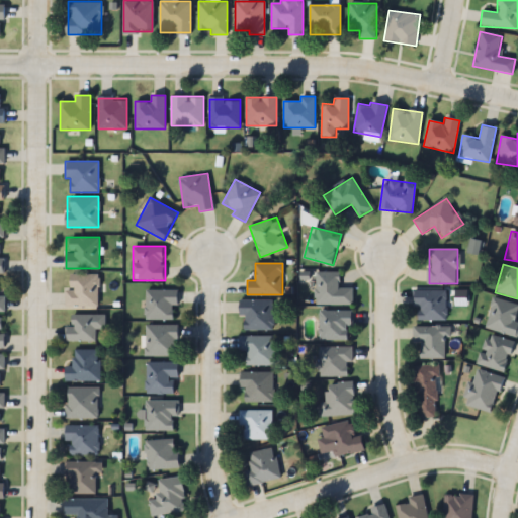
[(353,287),(340,287),(340,272),(315,272),(315,304),(353,304),(353,287)]
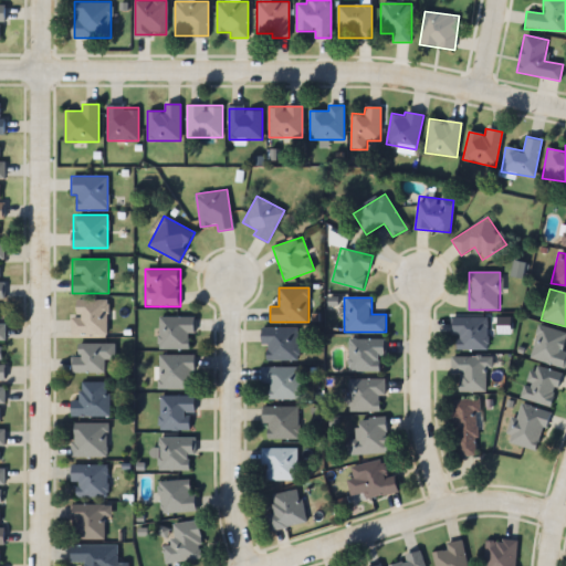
[(72,334),(107,334),(107,300),(72,300),(72,334)]
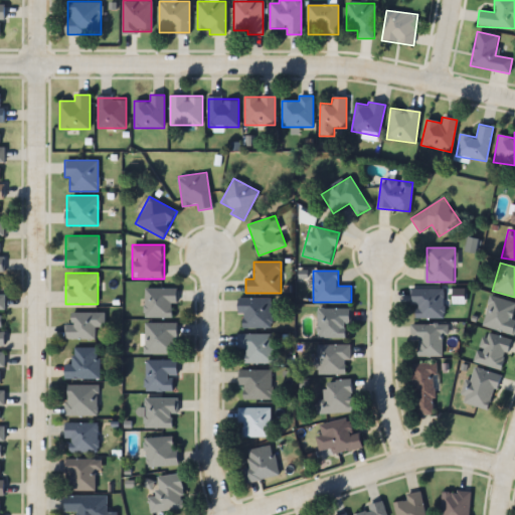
[(144,317),(173,317),(173,304),(178,304),(178,288),(144,288),(144,317)]
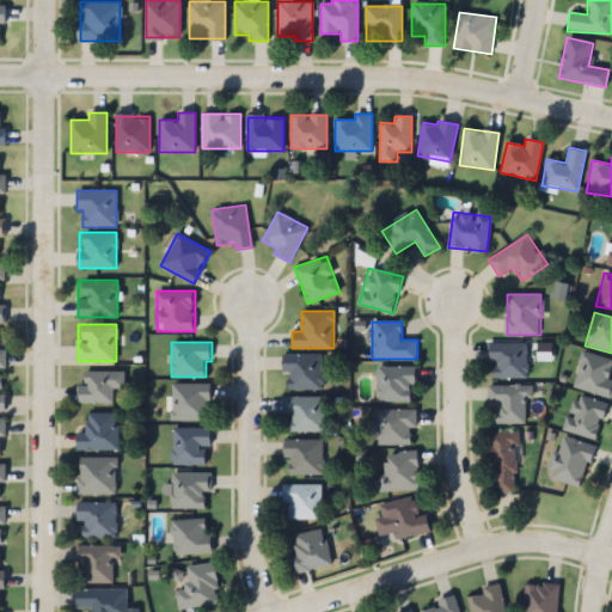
[(526,343),(488,343),(488,363),(493,363),(493,379),(526,379),(526,343)]
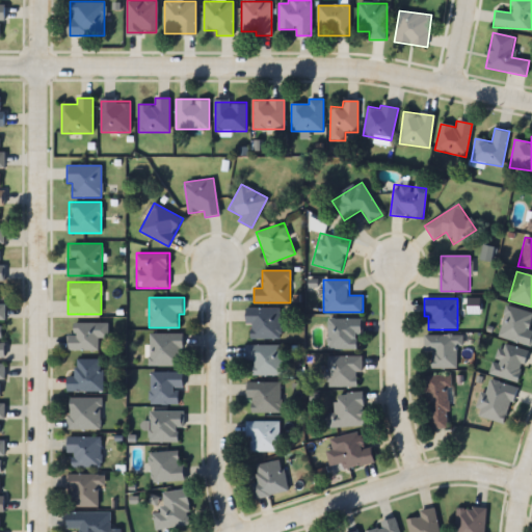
[(531,330),(528,330),(531,314),(505,307),(497,337),(530,346),(531,339),(531,330)]
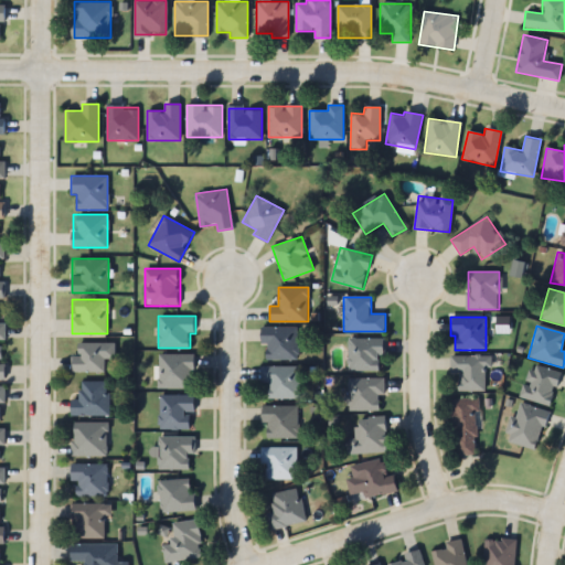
[(297,328),(262,328),(262,344),(265,344),(265,360),(297,360),(297,328)]
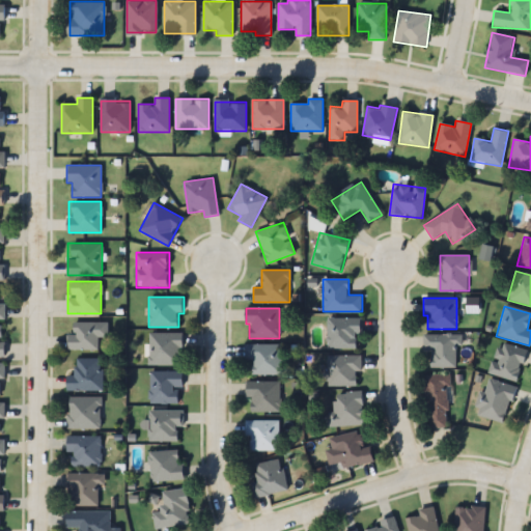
[(327,318),(327,348),(361,348),(361,318),(327,318)]
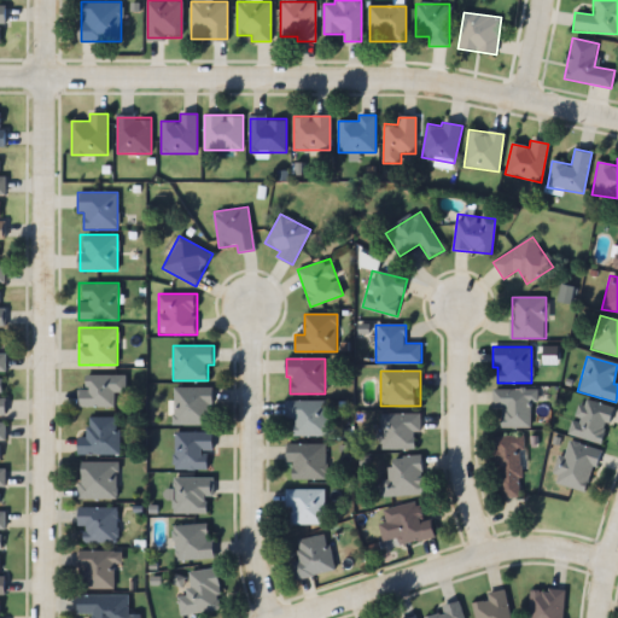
[(77,389),(77,407),(115,407),(115,391),(126,391),(126,375),(86,375),(86,389),(77,389)]
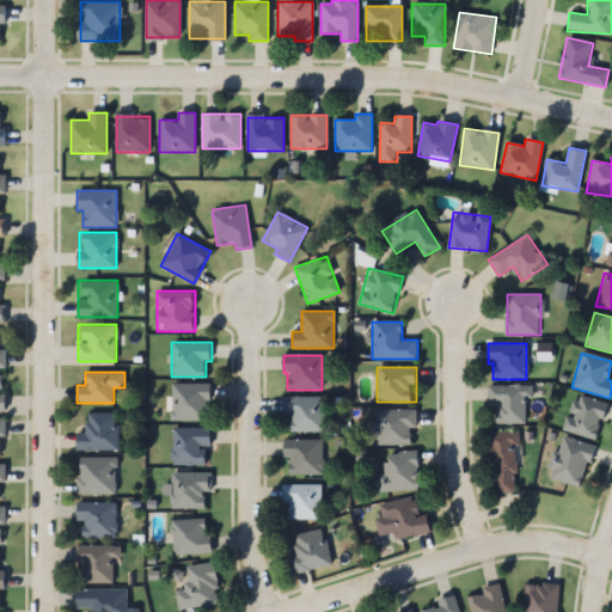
[(210,384),(170,384),(170,421),(210,421),(210,384)]
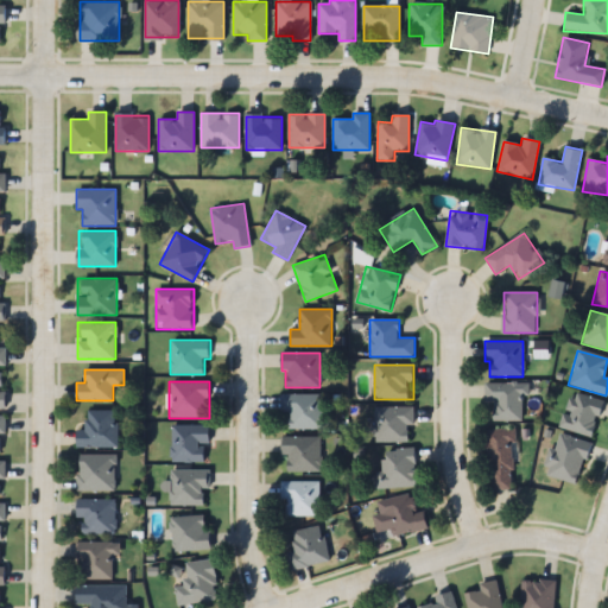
[(527,396),(527,384),(485,384),(485,401),(493,401),(493,420),(521,420),(521,396),(527,396)]
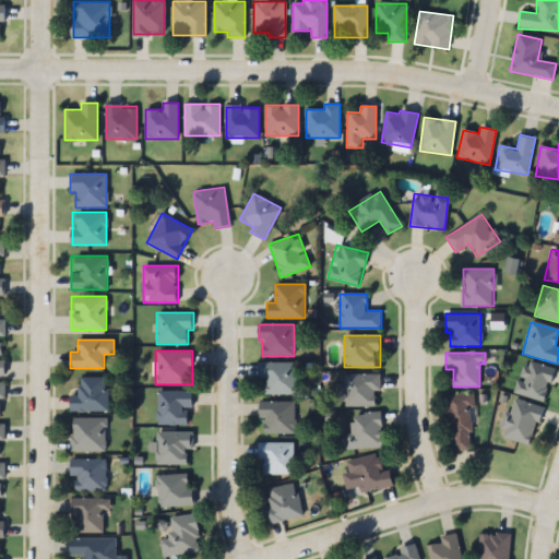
[(552,368),(522,361),(514,395),(546,402),(552,368)]
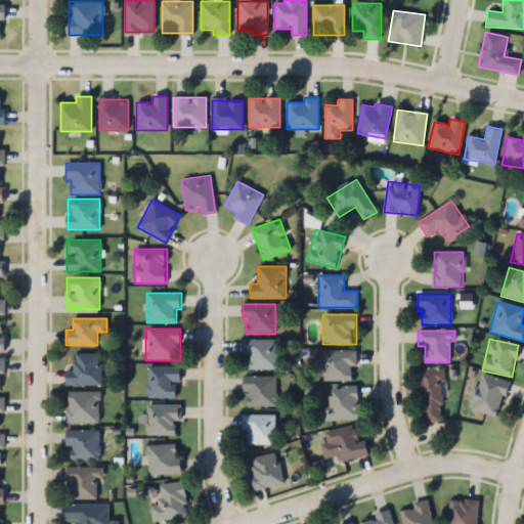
[(249,356),(249,370),(277,370),(277,340),(241,340),(241,356),(249,356)]
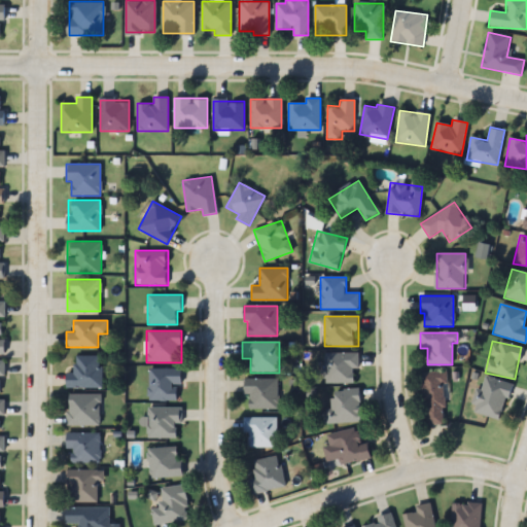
[(357,353),(323,353),(323,383),(357,383),(357,353)]
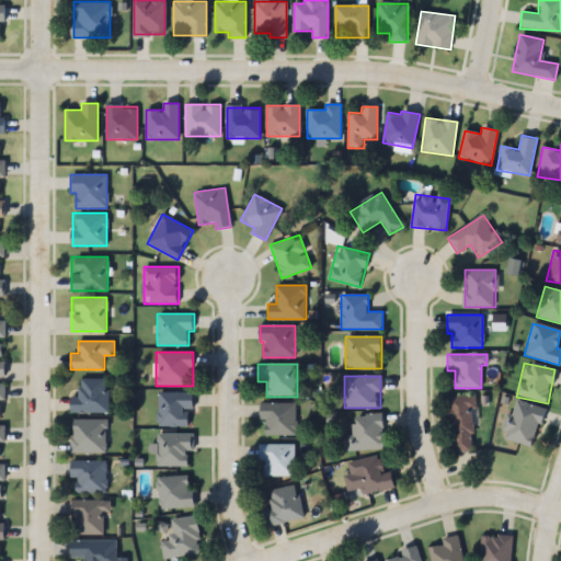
[(107,412),(107,379),(80,379),(80,398),(70,398),(70,412),(107,412)]
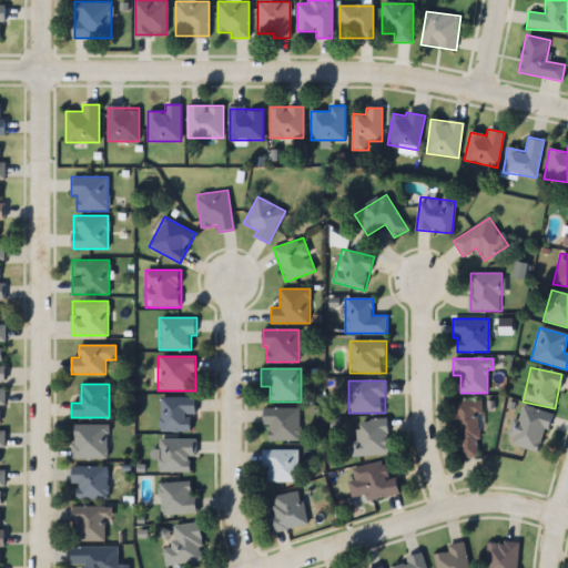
[(160,432),(194,432),(194,398),(160,398),(160,432)]
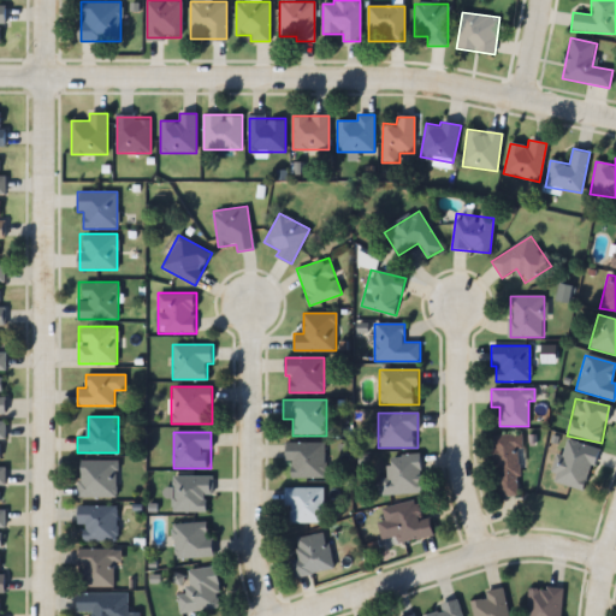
[(492,436),(495,497),(520,496),(517,434),(492,436)]
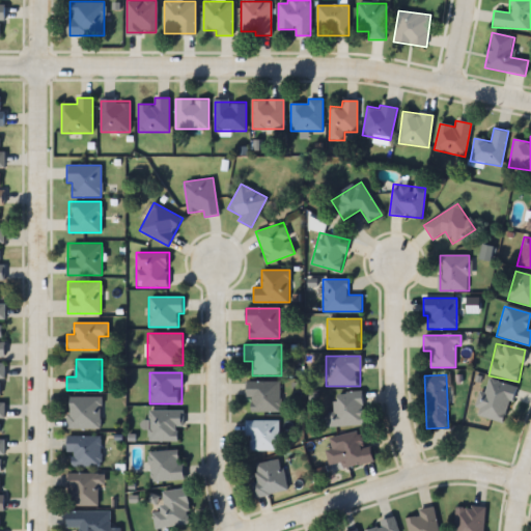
[(514,388),(487,379),(475,415),(502,424),(514,388)]
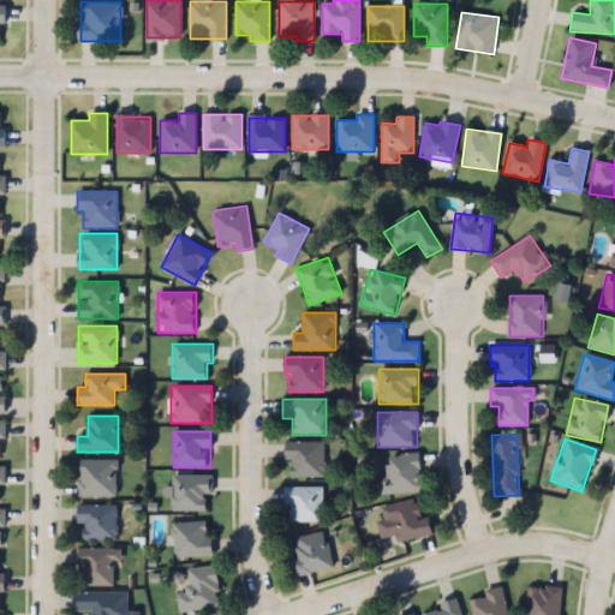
[(323,442),(282,442),(282,460),(288,460),(288,477),(323,477),(323,442)]
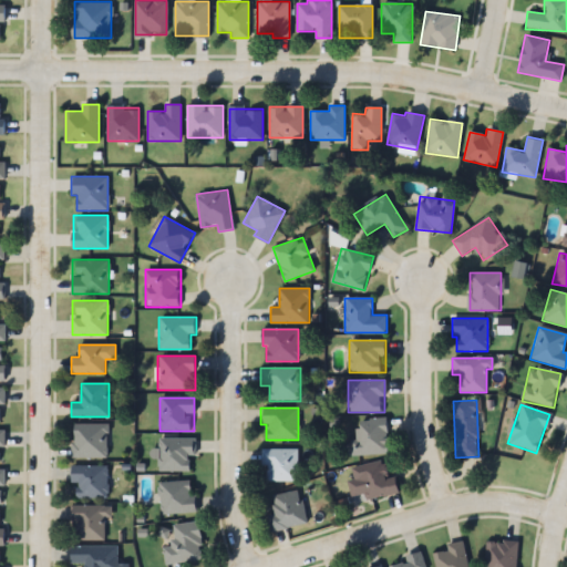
[(354,456),(389,454),(388,420),(352,421),(354,456)]
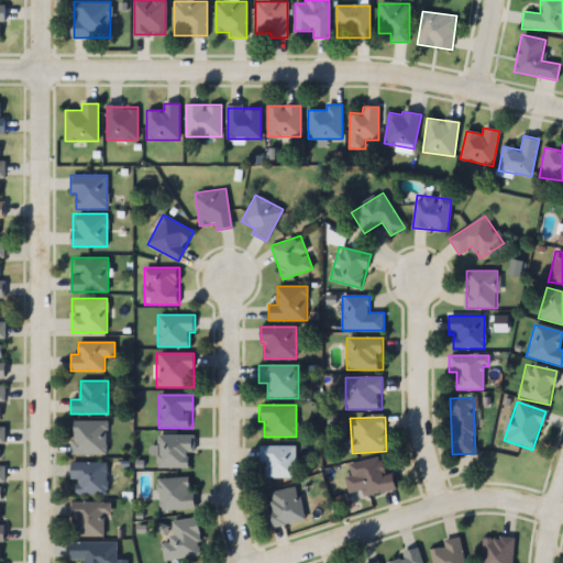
[(107,421),(72,421),(72,455),(107,455),(107,421)]
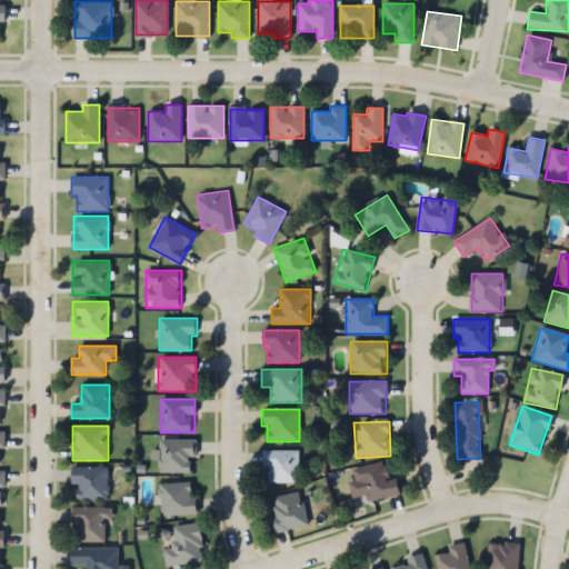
[(159,472),(195,472),(195,440),(159,440),(159,472)]
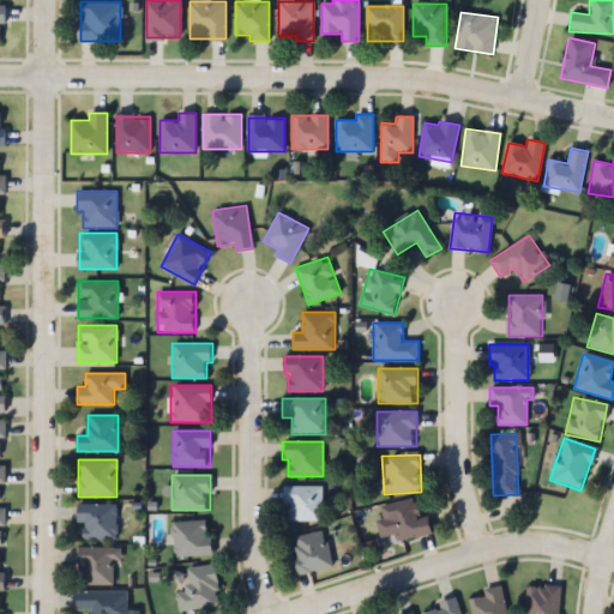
[(321,486),(284,486),(284,521),(321,521),(321,486)]
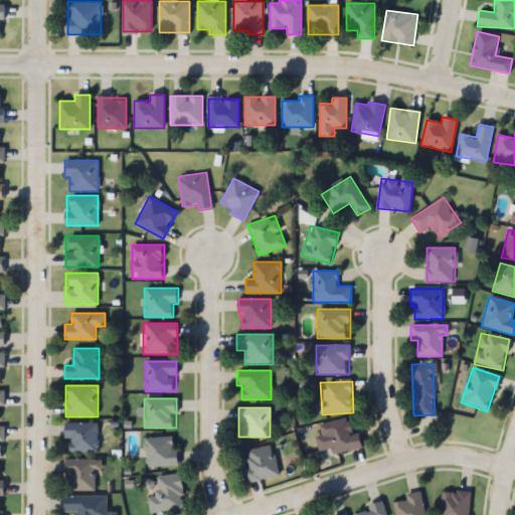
[(320,457),(363,448),(360,433),(351,435),(348,418),(319,424),(321,436),(316,437),(320,457)]
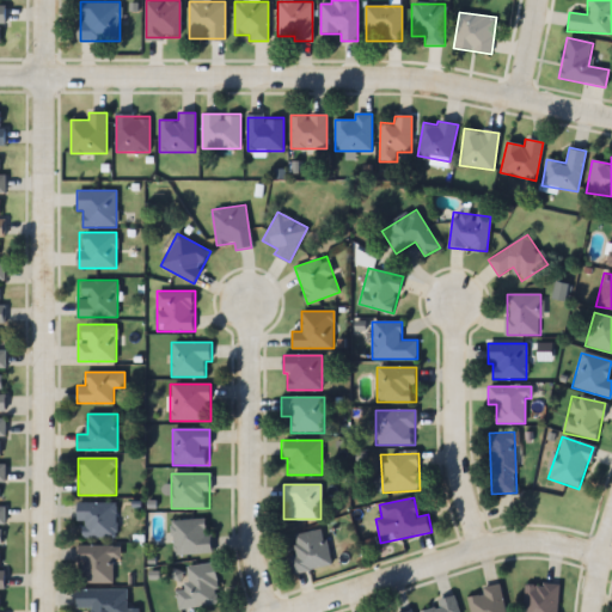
[(83,521),(83,538),(116,538),(116,502),(77,502),(77,521),(83,521)]
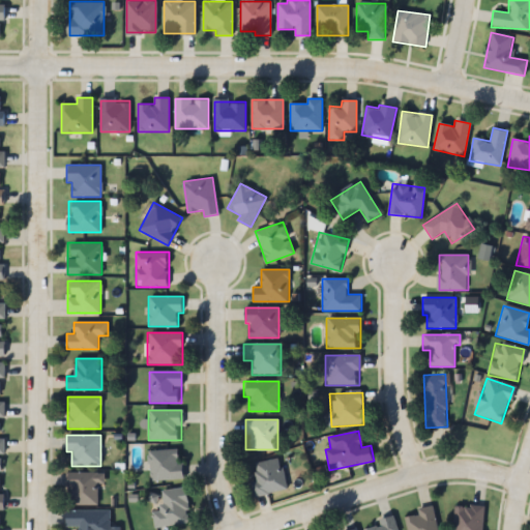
[(182,479),(182,449),(149,450),(149,480),(182,479)]
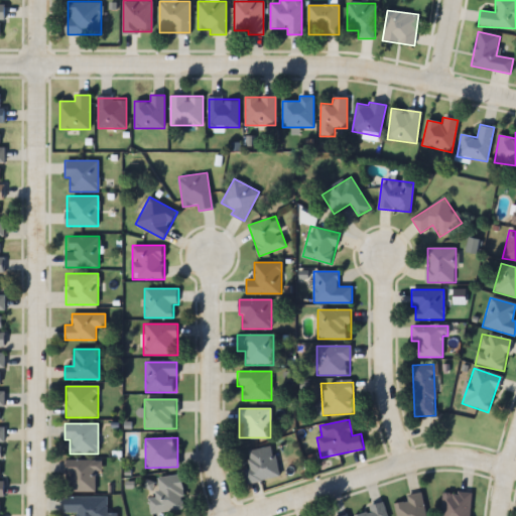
[(250,468),(244,469),(246,484),(279,479),(274,445),(248,450),(250,468)]
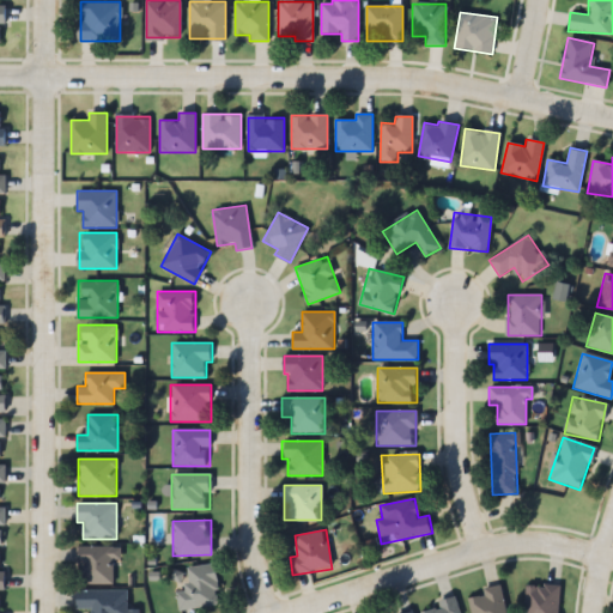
[(116,546),(77,546),(77,584),(116,584),(116,546)]
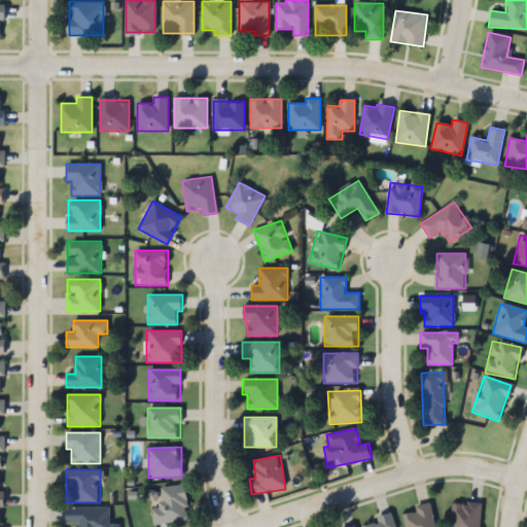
[(185,485),(160,488),(163,507),(153,508),(154,525),(189,521),(185,485)]
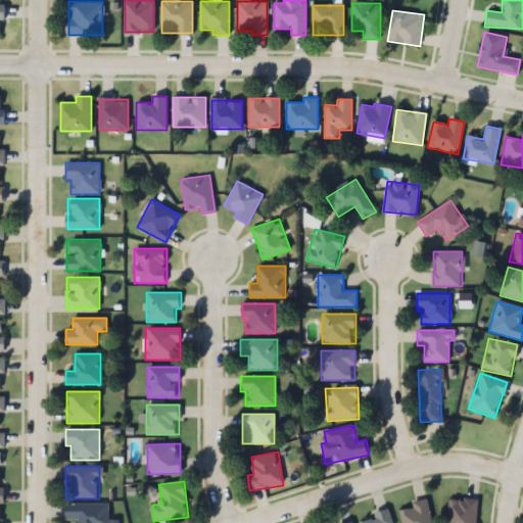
[(414,508),(400,511),(402,522),(431,522),(427,498),(413,502),(414,508)]
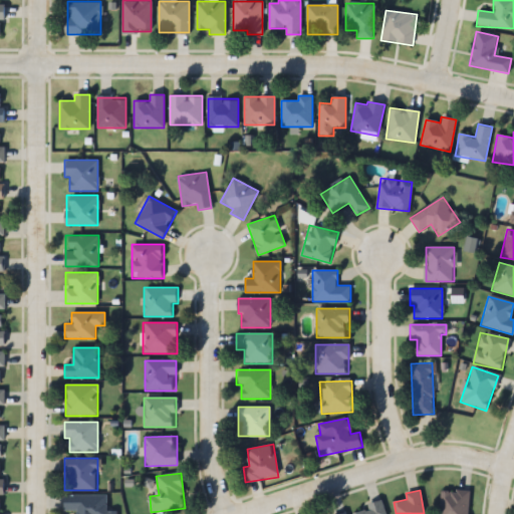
[(441,490),(440,513),(469,513),(470,491),(441,490)]
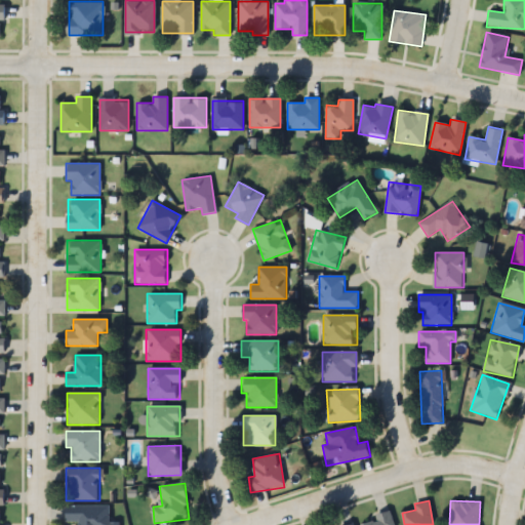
[(66,522),(77,522),(77,524),(110,524),(110,506),(66,506),(66,522)]
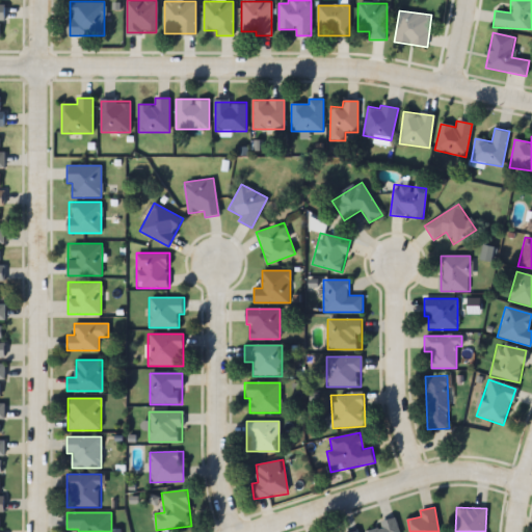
[(366,531),(398,531),(396,521),(366,528),(366,531)]
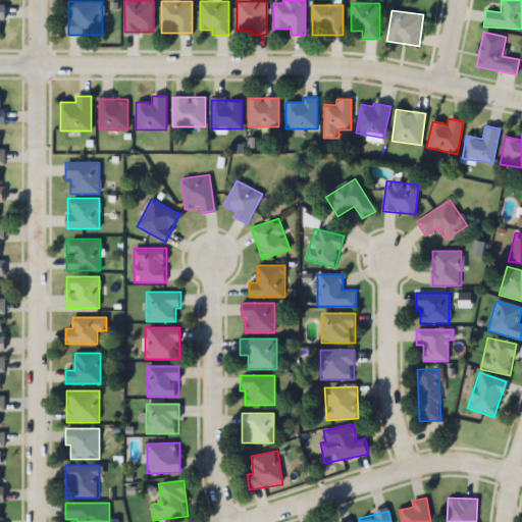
All buildings are outlined.
